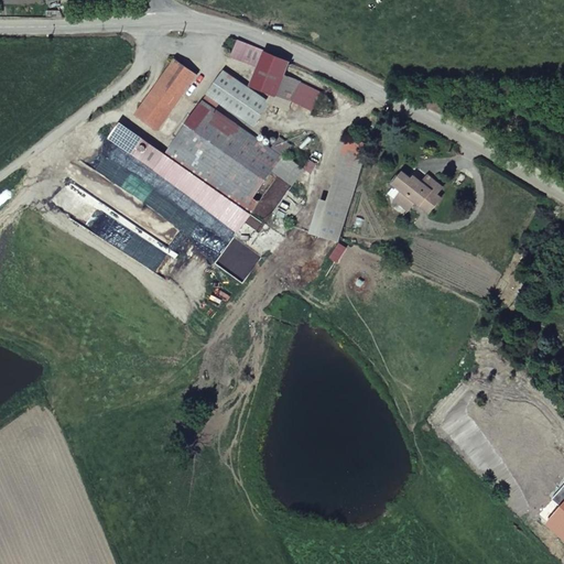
[(266,50),(249,44),(242,61),(259,68),(266,52),(267,50),(266,50)]
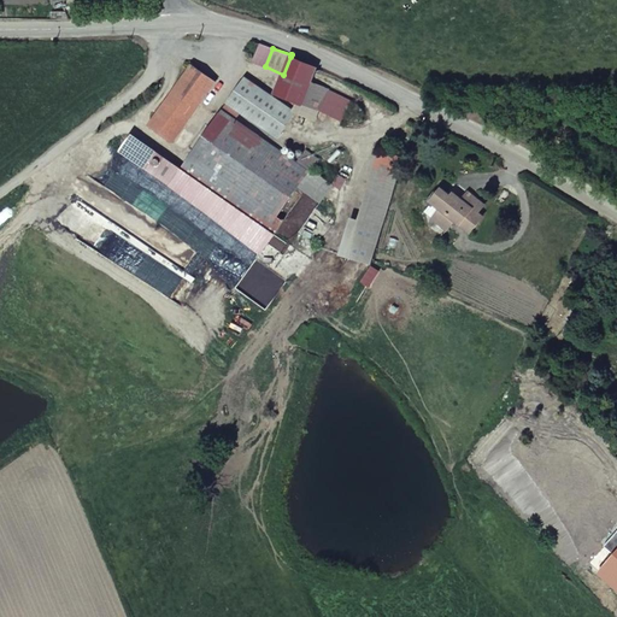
[(275,95),(303,106),(304,104),(311,83),(317,68),(291,57),(283,75),(275,95)]
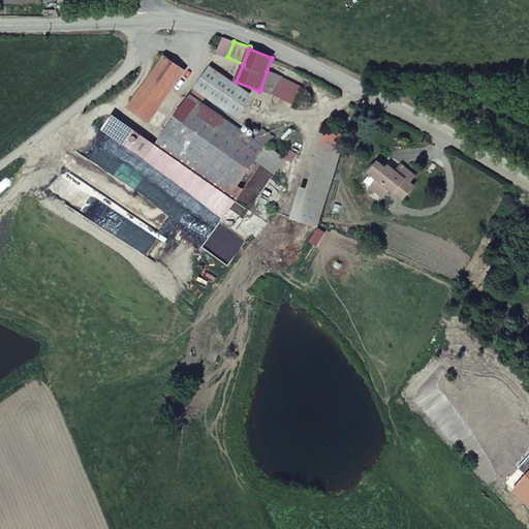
[(184,69),(163,56),(128,106),(148,121),(184,69)]
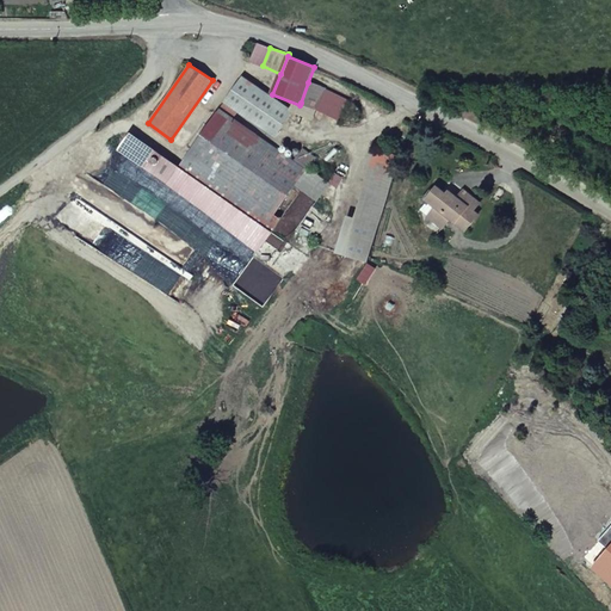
[(275,137),(292,112),(242,78),(224,102),(275,137)]
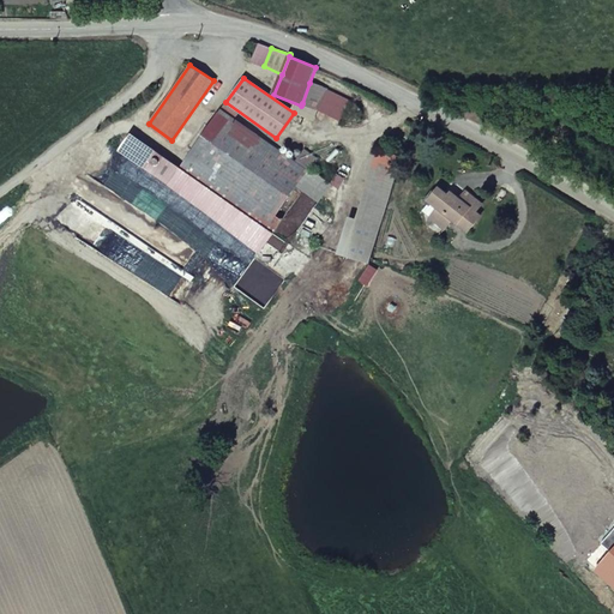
[(302,103),(320,110),(327,90),(309,83),(302,103)]
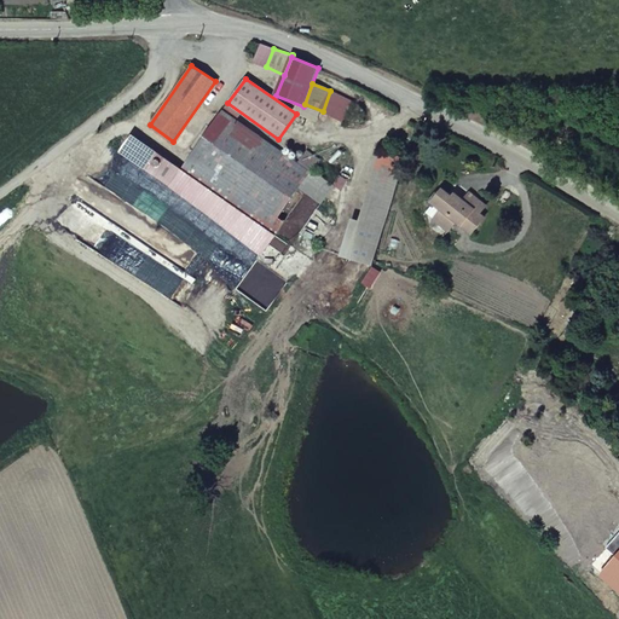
[(223,111),(197,148),(243,178),(265,144),(256,138),(258,136),(223,111)]
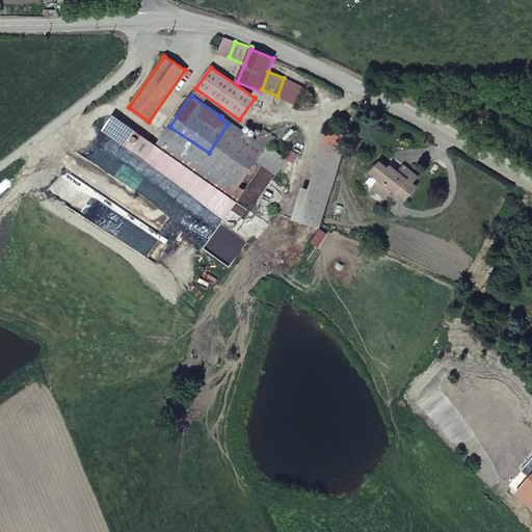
[(209,153),(169,127),(158,141),(234,194),(258,160),(266,148),(256,140),(221,116),(220,118),(228,124),(209,153)]
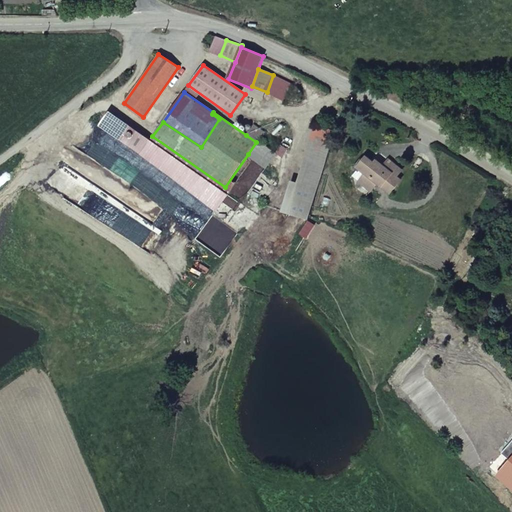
[(246,135),(256,142),(264,131),(253,124),(246,135)]
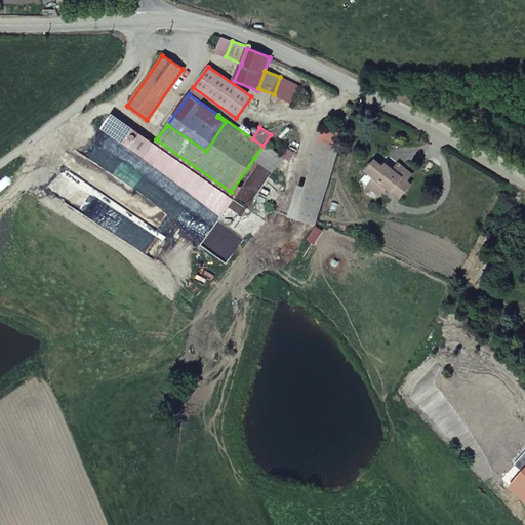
[(281,159),(263,146),(254,158),(273,171),(281,159)]
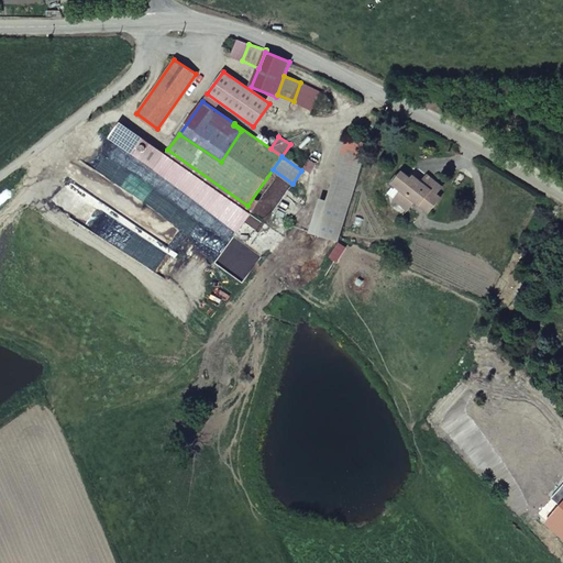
[(337,243),(361,164),(340,157),(316,236),(337,243)]
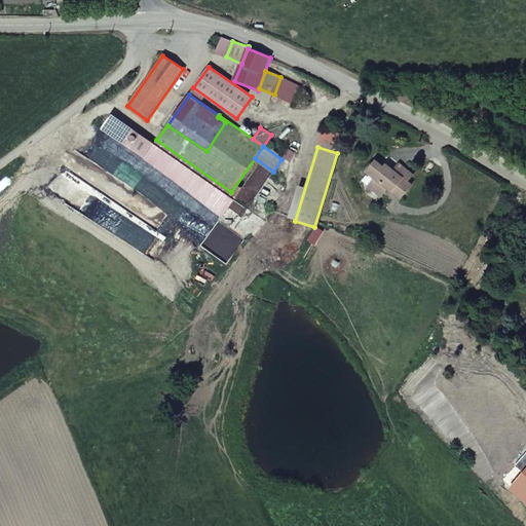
[(395,171),(393,170),(386,164),(385,166),(377,160),(368,172),(376,178),(370,186),(382,195),(388,188),(402,197),(412,185),(408,181),(413,175),(404,167),(397,177),(392,174),(395,171)]
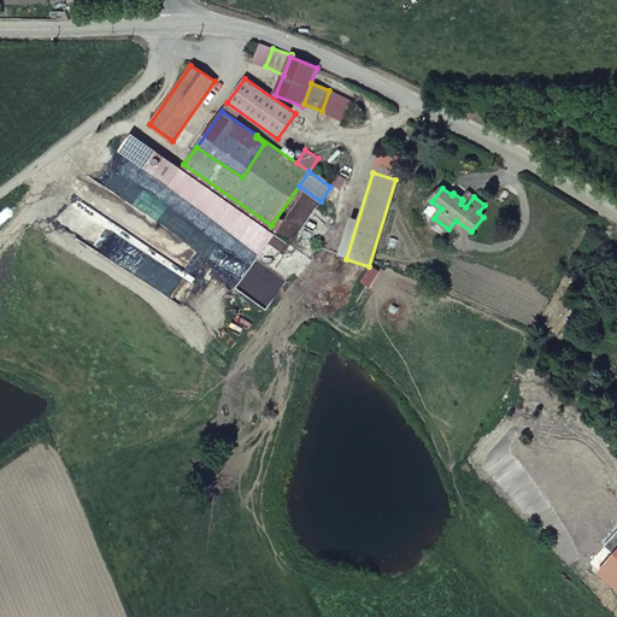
[(468,192),(462,199),(463,200),(460,204),(465,207),(474,197),(468,192)]
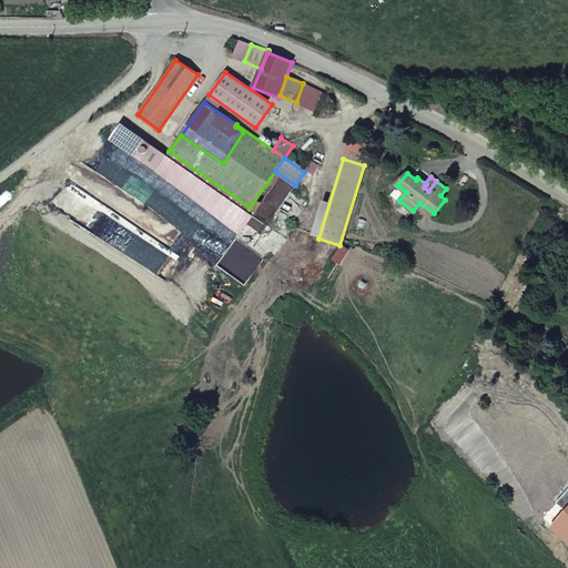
[(567,490),(544,518),(567,540),(567,490)]
